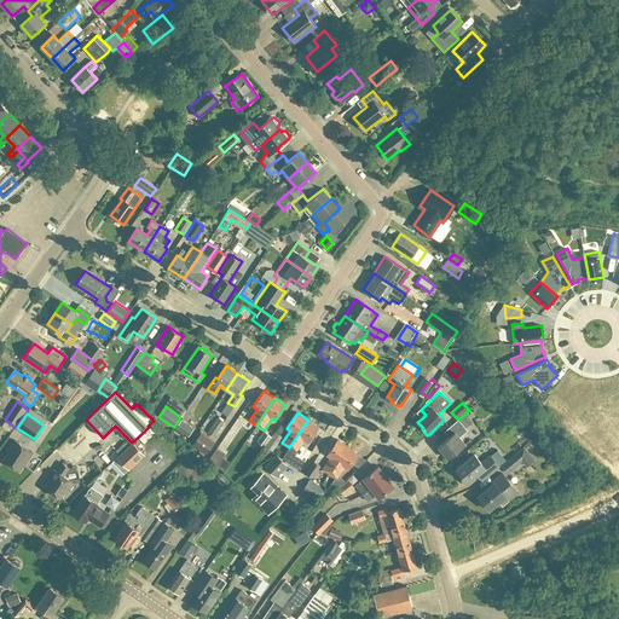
[(467,414),(460,420),(466,428),(473,422),(467,414)]
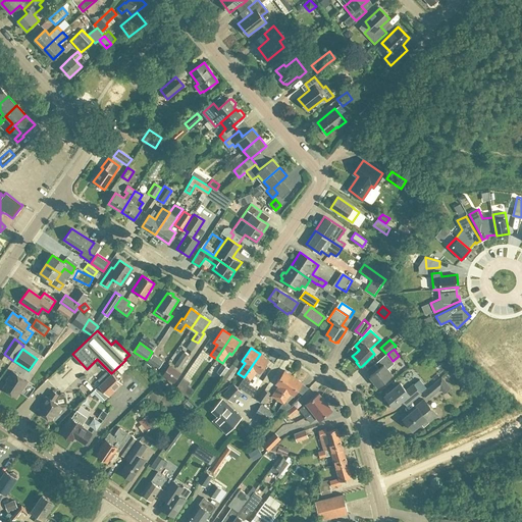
[(180,369),(190,356),(184,352),(174,365),(180,369)]
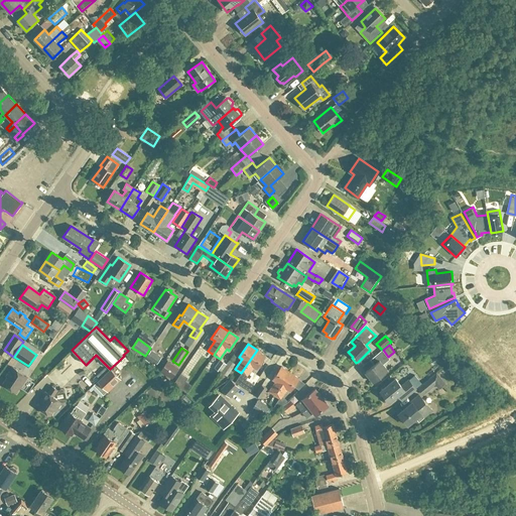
[(145,358),(156,365),(161,358),(151,350),(145,358)]
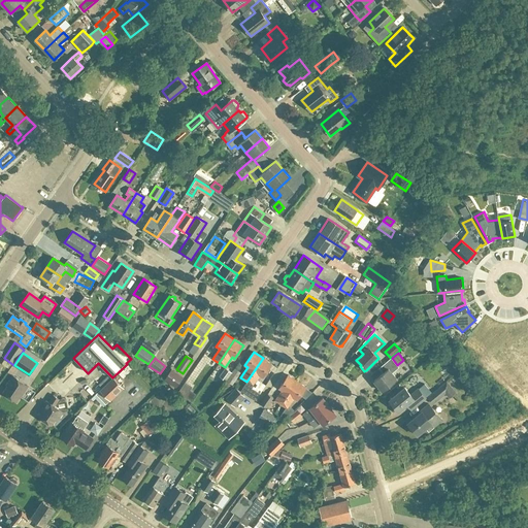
[(272,364),(263,358),(246,382),(241,390),(255,400),(260,394),(252,388),(260,375),(263,377),(272,364)]
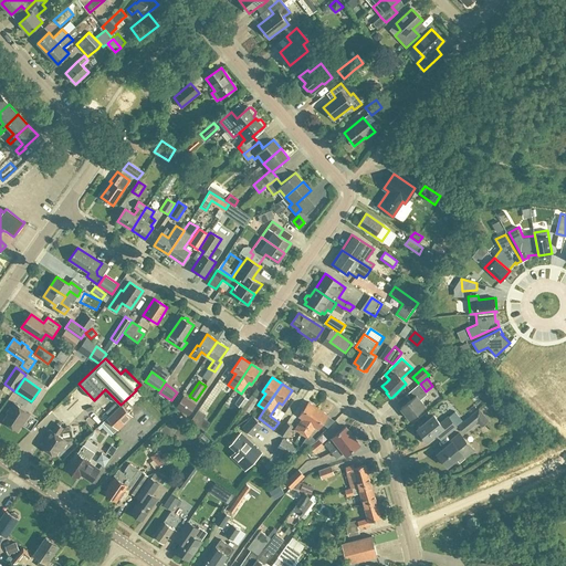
[(420,400),(428,394),(419,384),(407,395),(410,400),(400,408),(410,419),(426,406),(420,400)]
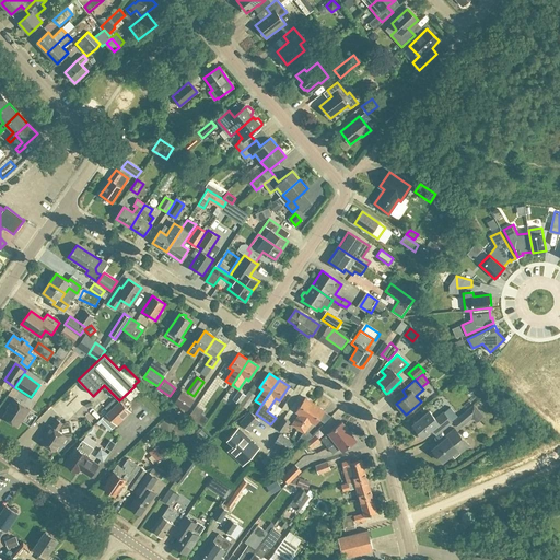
[(67,407),(85,389),(79,383),(60,400),(67,407)]
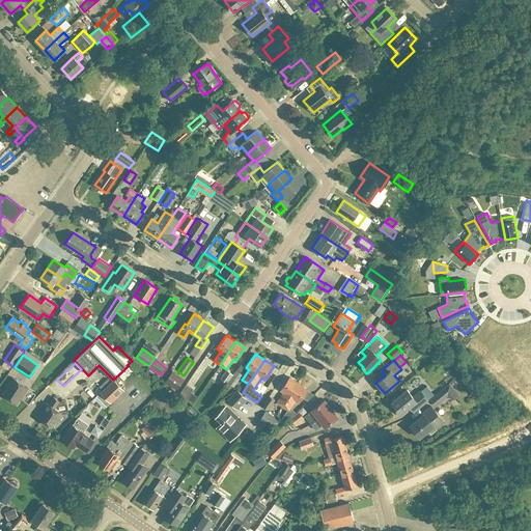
[(133,371),(129,367),(119,375),(123,381),(133,371)]
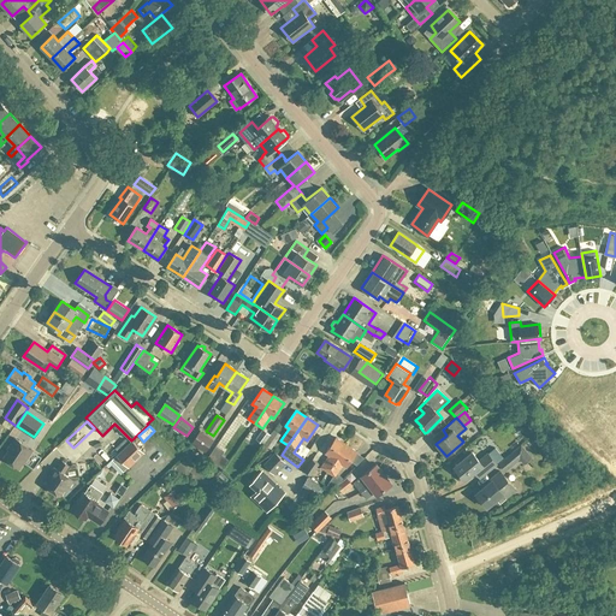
[(262,430),(255,439),(264,444),(270,436),(262,430)]
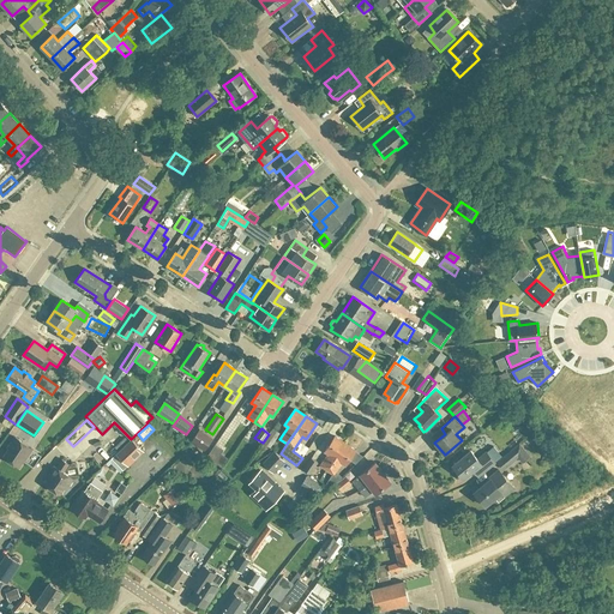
[(205,450),(212,439),(199,429),(192,440),(205,450)]
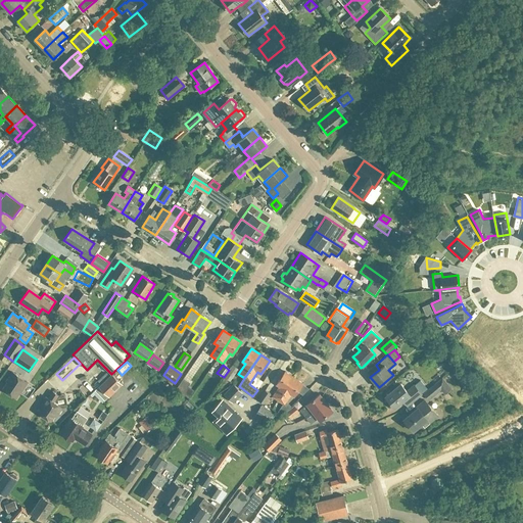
[(233,366),(224,377),(230,381),(238,370),(233,366)]
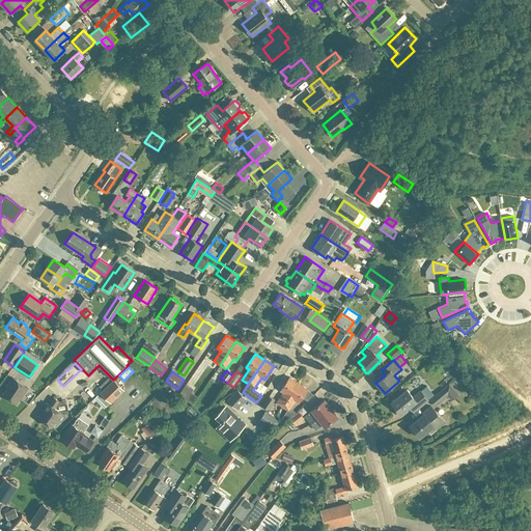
[(283,408),(288,398),(299,384),(289,376),(280,391),(283,393),(277,402),(283,408)]
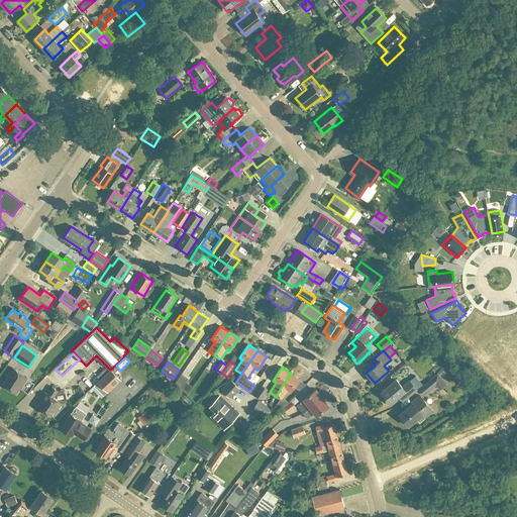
[(19,390),(27,378),(13,369),(7,377),(8,378),(3,385),(15,393),(18,389),(19,390)]
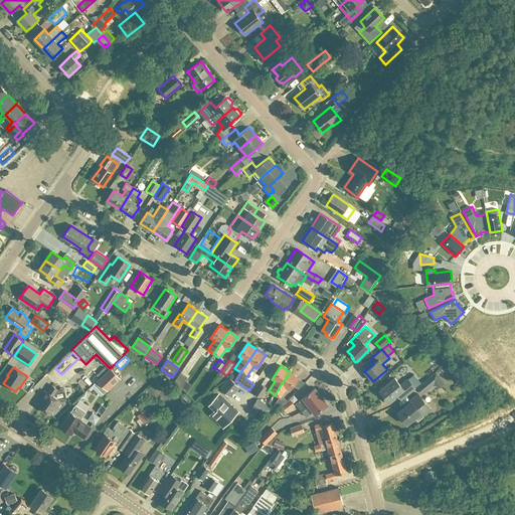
[(107,390),(120,378),(110,368),(98,380),(107,390)]
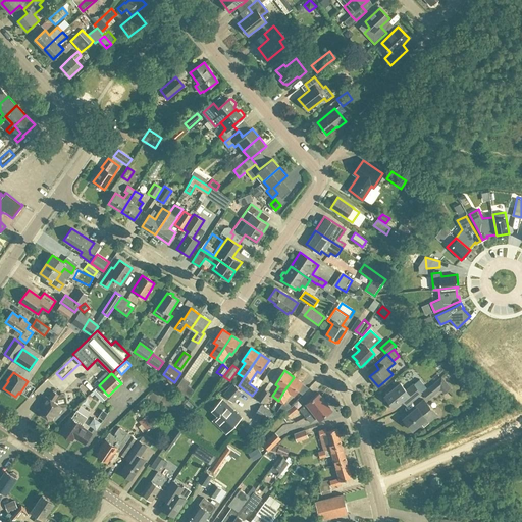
[(294,377),(283,392),(278,401),(284,405),(291,395),(295,397),(303,383),(294,377)]
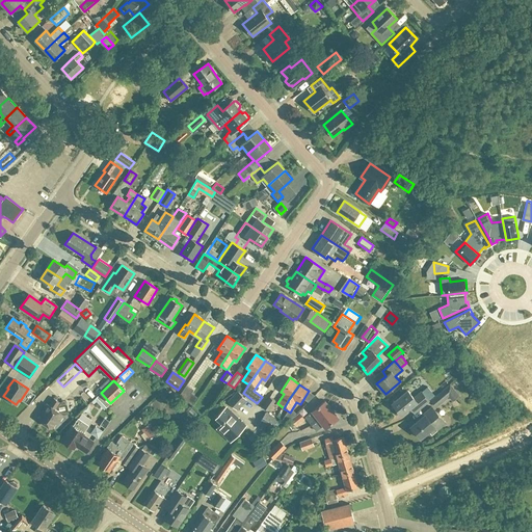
[(459,396),(455,391),(450,384),(431,400),(436,407),(449,396),(453,401),(459,396)]
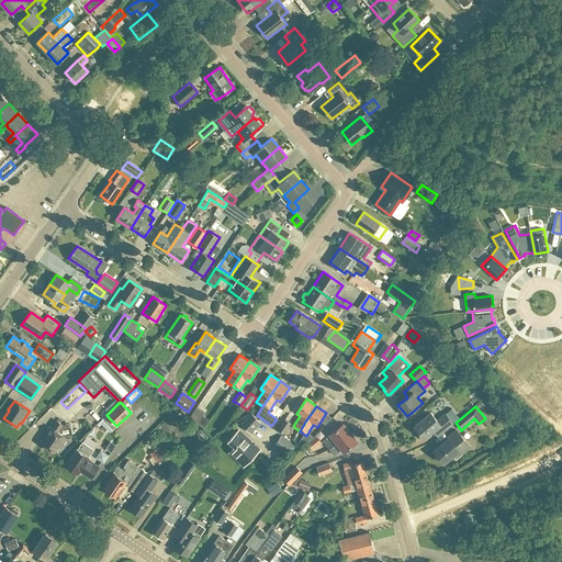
[(203,412),(197,407),(190,418),(195,423),(201,415),(203,412)]
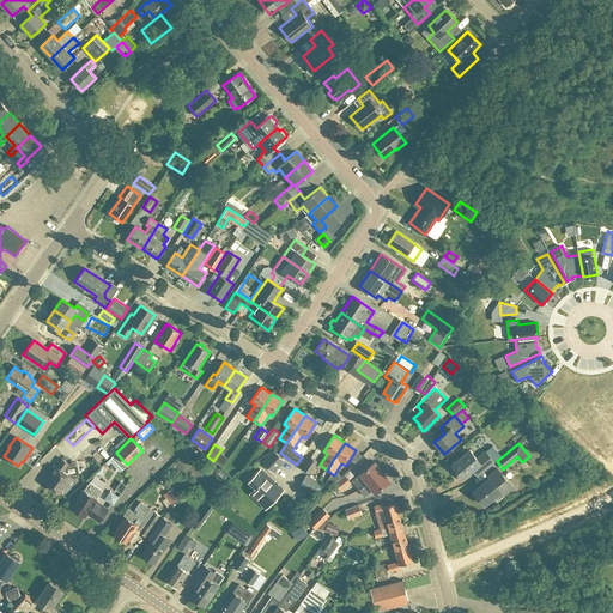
[(492,447),(485,451),(490,457),(497,451),(492,447)]
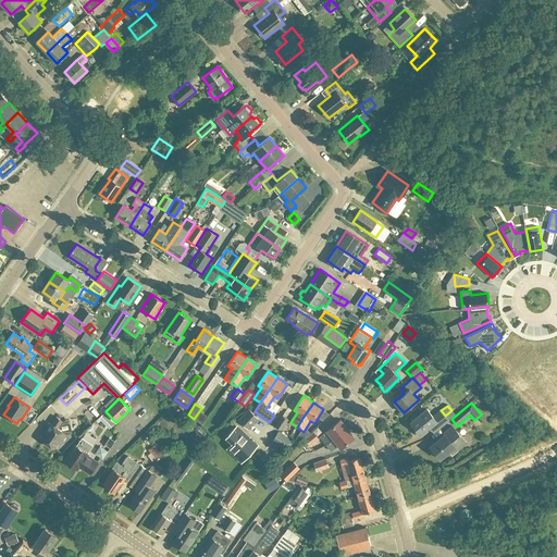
[(421,434),(429,426),(433,432),(448,420),(445,416),(441,410),(433,417),(426,409),(411,422),(421,434)]
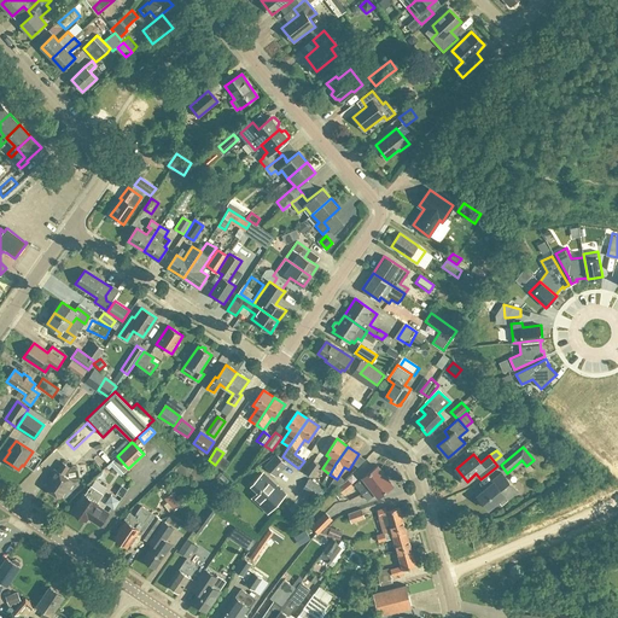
[(286,465),(277,456),(266,467),(275,476),(286,465)]
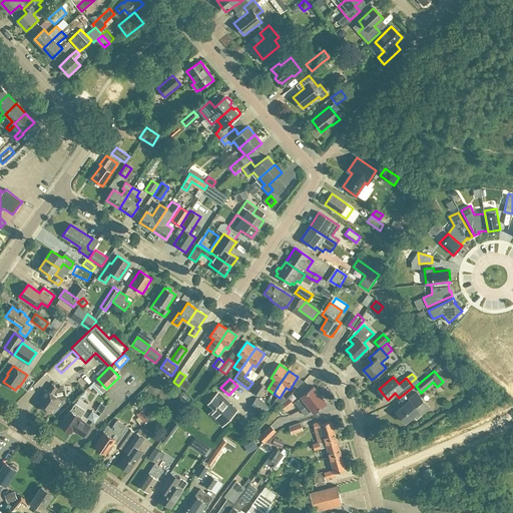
[(267,386),(266,385),(261,382),(253,393),(260,396),(267,386)]
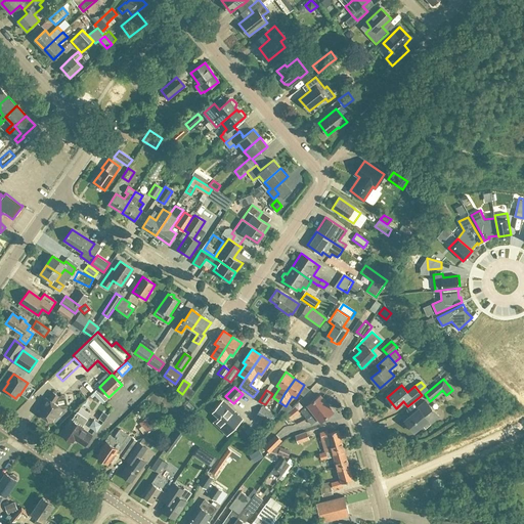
[(59,413),(62,408),(58,406),(54,403),(58,396),(52,392),(48,398),(47,397),(43,402),(45,403),(38,413),(51,422),(57,412),(59,413)]
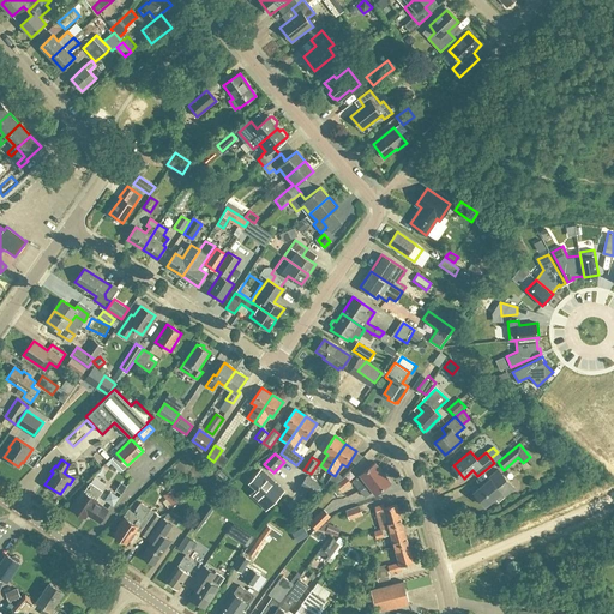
[(362,489),(383,473),(375,463),(353,481),(360,491),(362,489)]
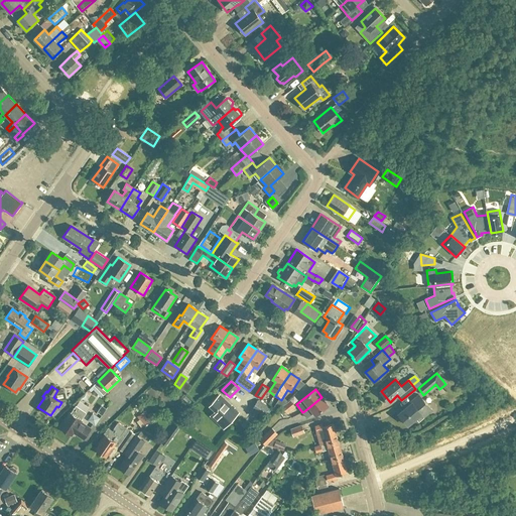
[(229,422),(238,413),(219,395),(211,405),(217,410),(212,415),(224,426),(228,421),(229,422)]
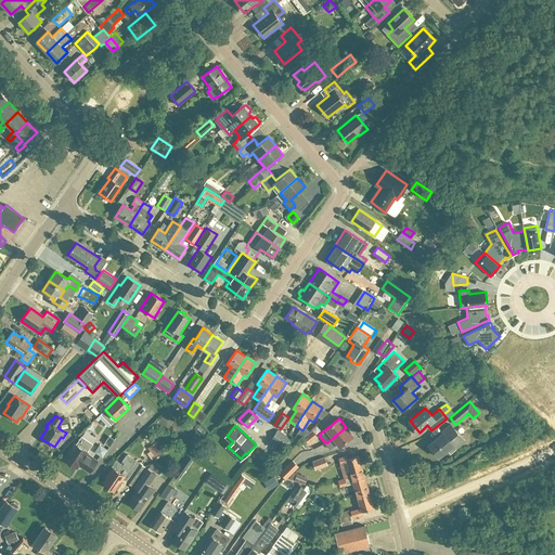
[(459,447),(461,444),(461,442),(462,440),(461,438),(456,433),(456,431),(450,425),(438,435),(439,437),(428,446),(438,457),(448,450),(451,453),(459,447)]
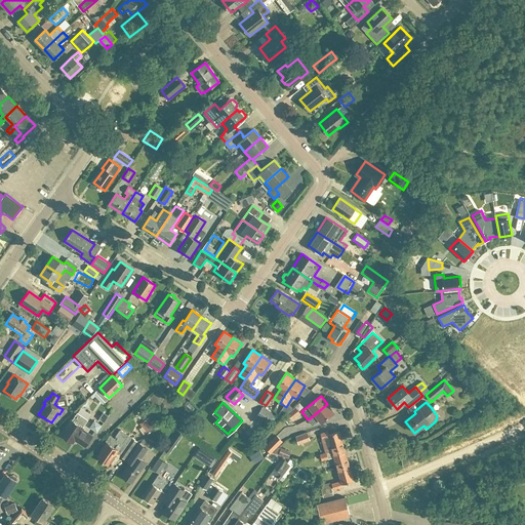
[(310,418),(308,419),(312,425),(319,419),(322,422),(334,412),(327,404),(310,418)]
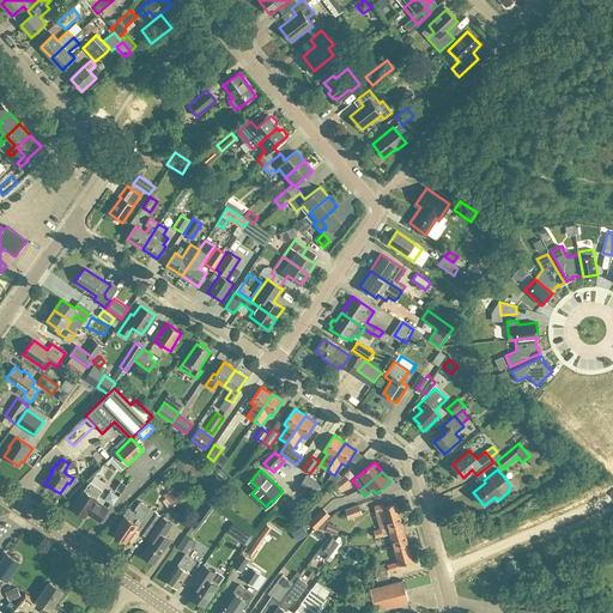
[(299,486),(307,491),(313,496),(321,485),(307,475),(299,486)]
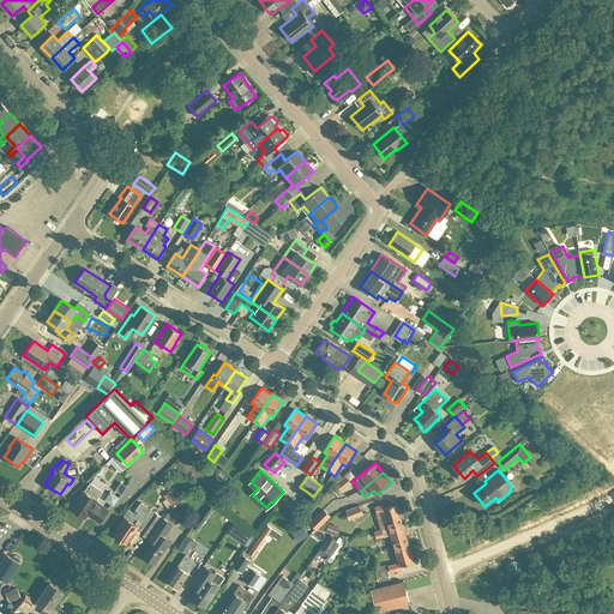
[(342,492),(353,483),(345,476),(336,485),(342,492)]
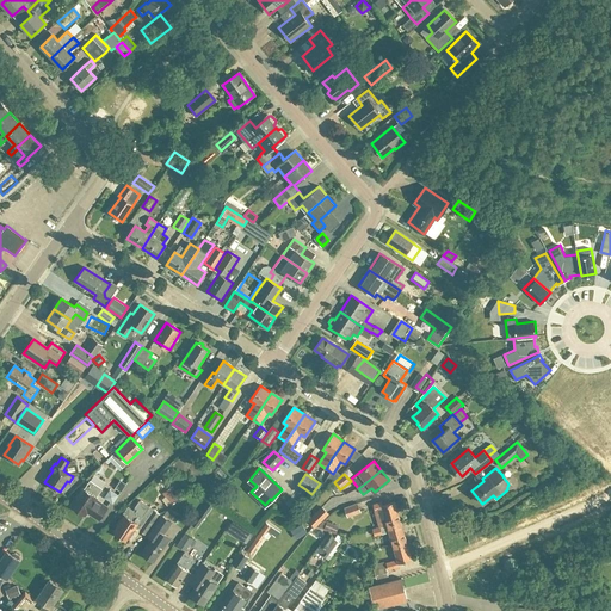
[(90,481),(84,489),(72,506),(85,516),(87,512),(99,519),(107,507),(96,499),(97,498),(96,498),(102,489),(90,481)]
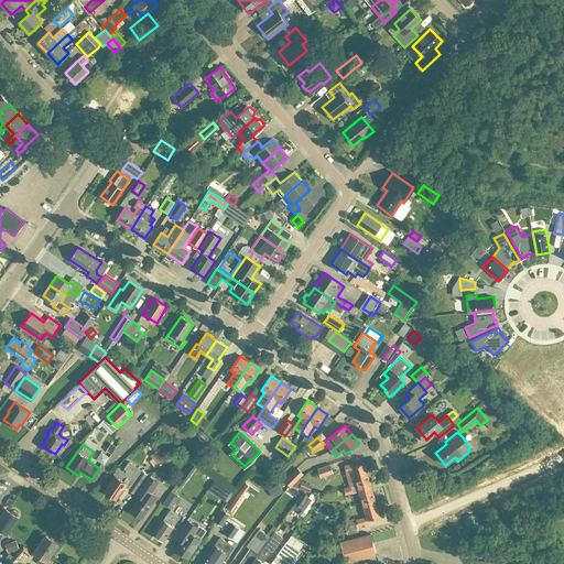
[(159,467),(167,459),(161,451),(151,458),(159,467)]
